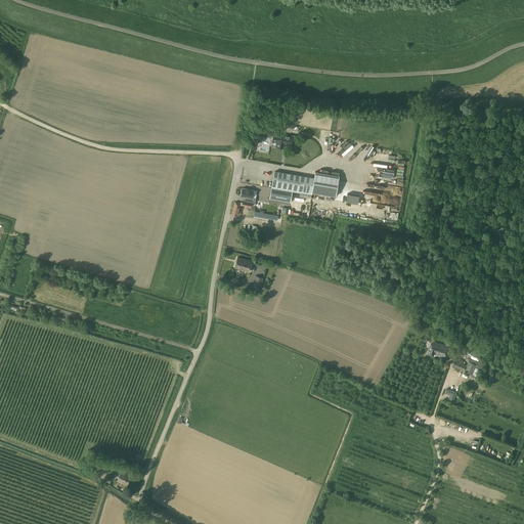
[(272,141),(276,142),(276,146),(284,148),(285,143),(291,144),(293,136),(273,133),(272,141)]
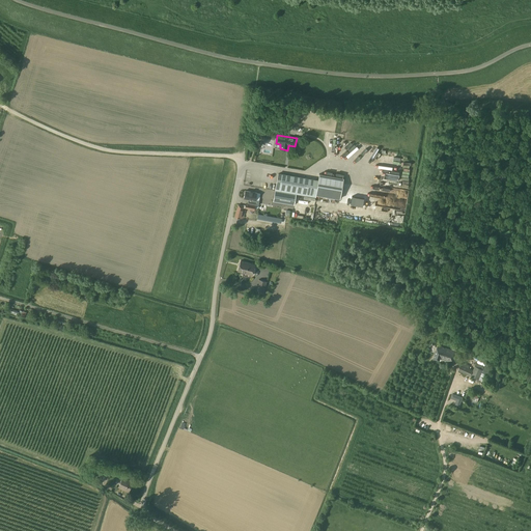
[(331,164),(330,170),(344,173),(344,169),(350,170),(351,164),(345,163),(344,166),(341,165),(341,163),(335,161),(335,165),(331,164)]
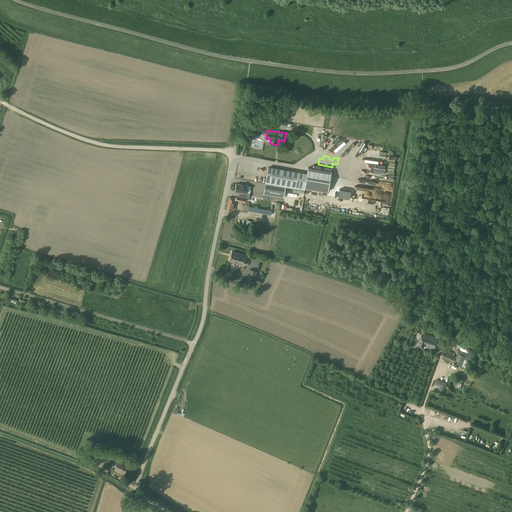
[(261,167),(258,182),(271,185),(271,184),(283,186),(284,184),(287,184),(286,187),(304,190),(304,188),(328,191),(331,171),(308,167),(307,174),(289,171),(288,172),(277,170),(278,167),(263,165),(262,168),(261,167)]
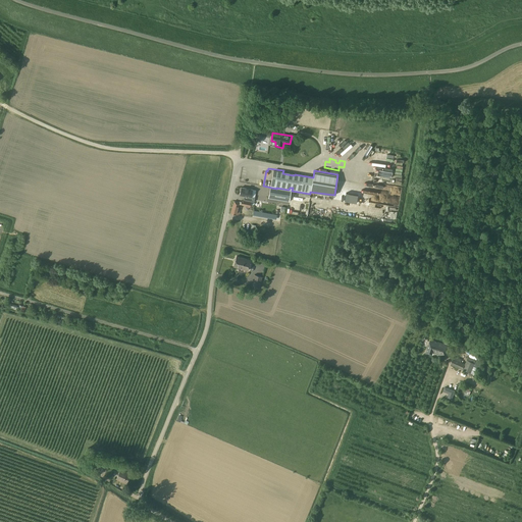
[(383,180),(406,184),(407,179),(398,178),(398,175),(390,174),(389,177),(383,177),(383,180)]
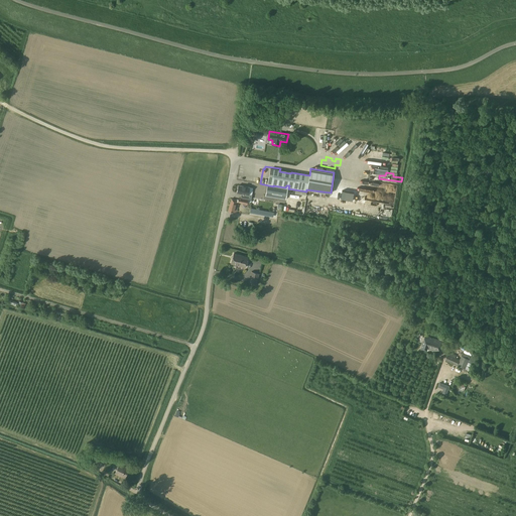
[(250,187),(238,185),(237,192),(241,194),(241,195),(243,196),(242,198),(251,200),(252,195),(248,195),(250,187)]
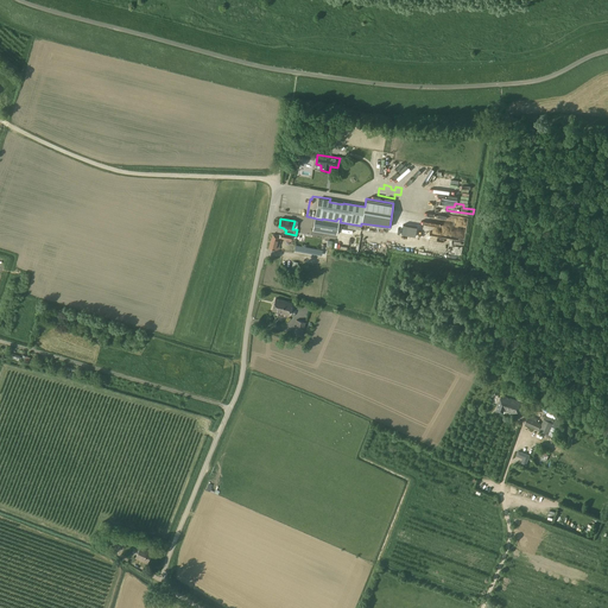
[(339,225),(315,221),(312,233),(336,236),(339,225)]
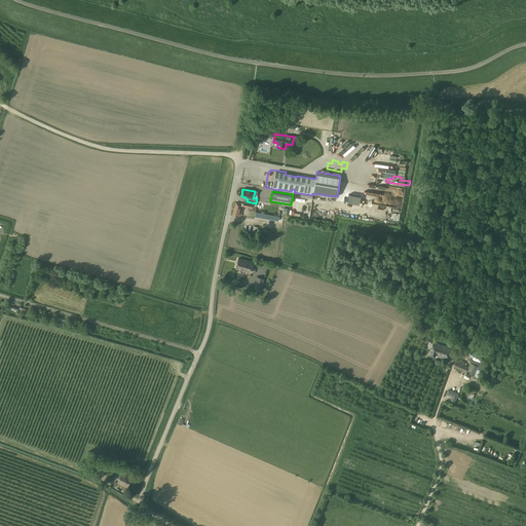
[(347,202),(360,204),(362,196),(348,194),(347,202)]
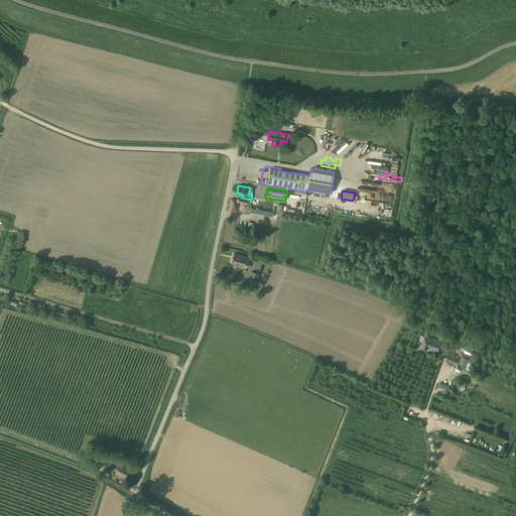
[(228,211),(236,213),(238,204),(237,204),(238,203),(243,204),(246,205),(248,200),(239,199),(239,200),(237,200),(237,201),(231,199),(228,211)]
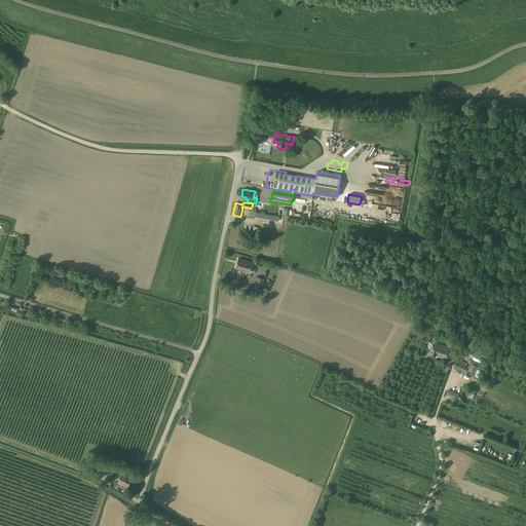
[(255,212),(255,217),(278,221),(279,216),(255,212)]
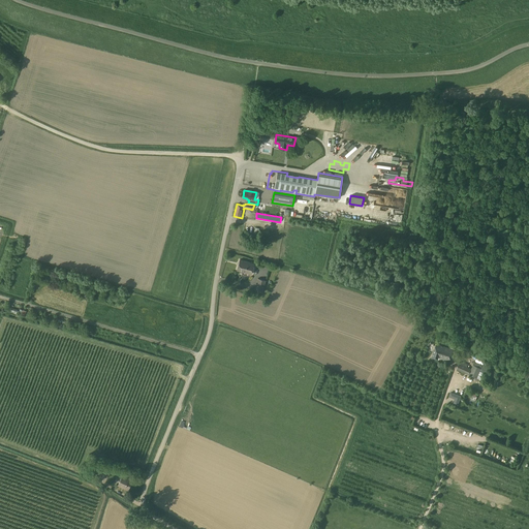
[(240,259),(237,270),(251,275),(254,263),(240,259)]
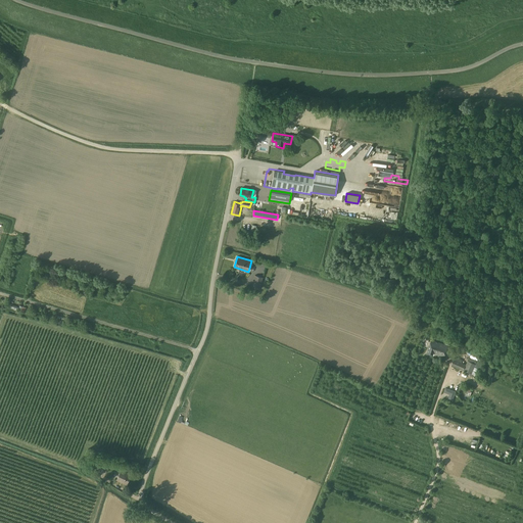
[(254,275),(251,287),(258,290),(263,277),(254,275)]
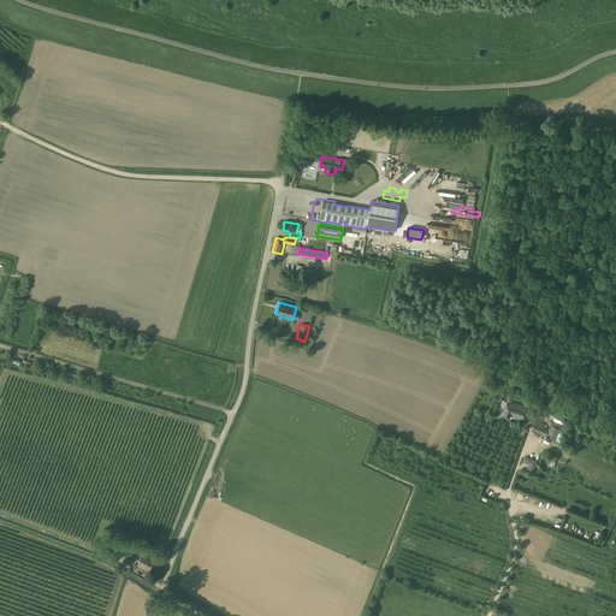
[(503,415),(509,418),(510,415),(523,420),(526,412),(533,414),(534,409),(528,408),(508,401),(503,415)]
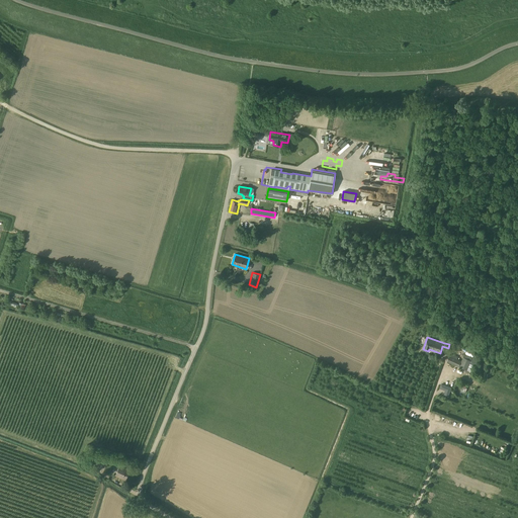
[(449,356),(447,361),(459,366),(468,370),(472,362),(471,361),(463,357),(461,361),(449,356)]
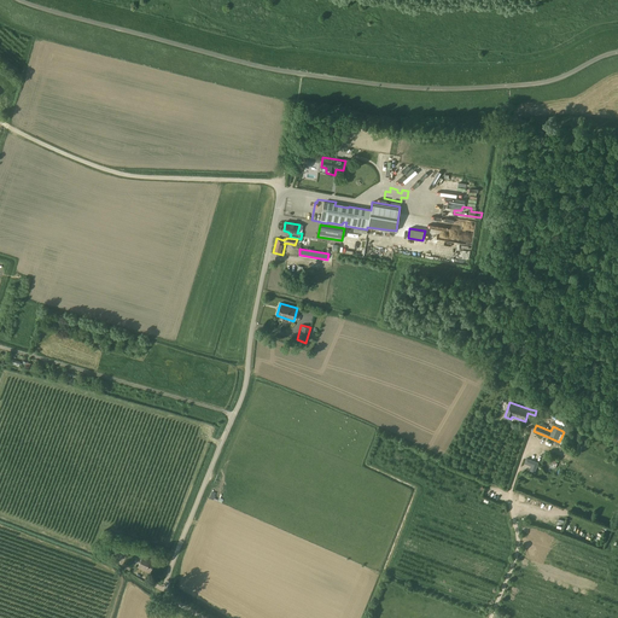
[(532,466),(530,471),(535,472),(540,461),(528,456),(525,462),(532,466)]
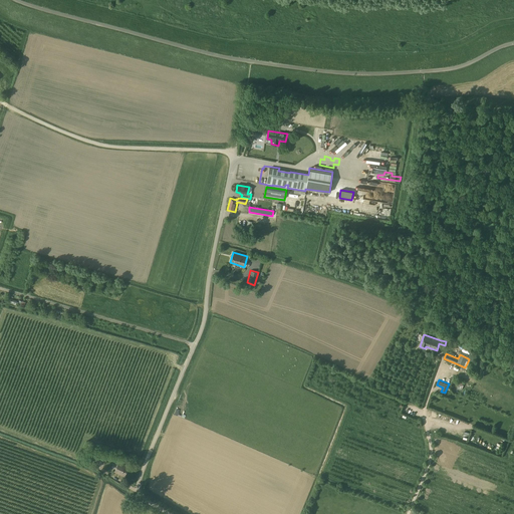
[(104,453),(100,459),(106,462),(109,455),(104,453)]
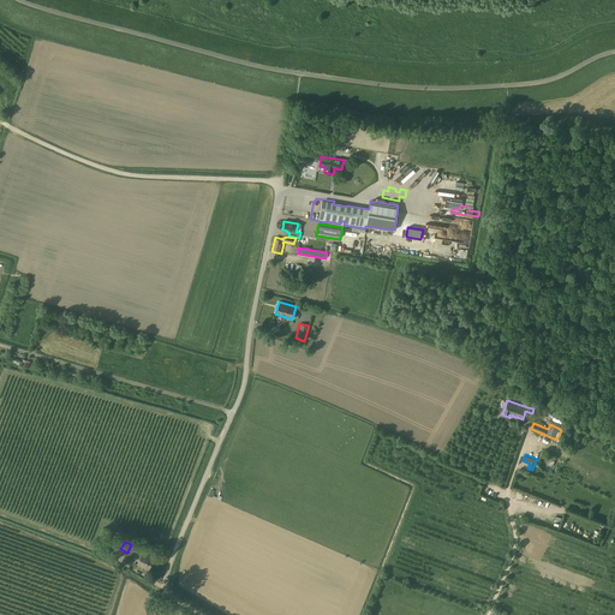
[(137,563),(149,569),(154,559),(142,553),(137,563)]
